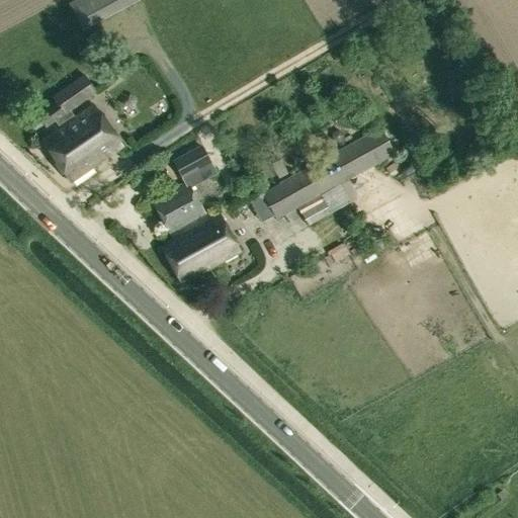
[(72,0),(67,3),(79,24),(123,0),(72,0)]
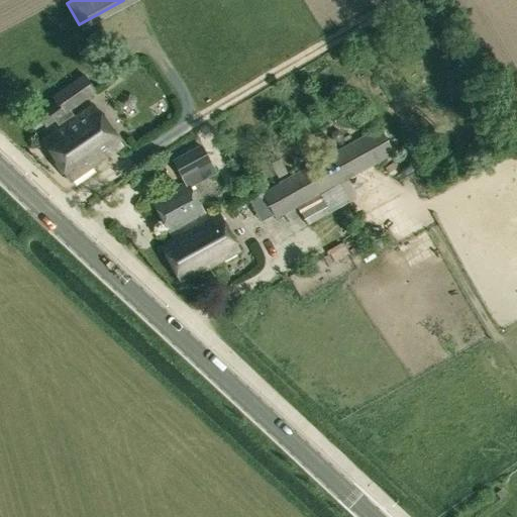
[(50,97),(54,100),(60,96),(71,111),(96,93),(83,74),(50,97)]
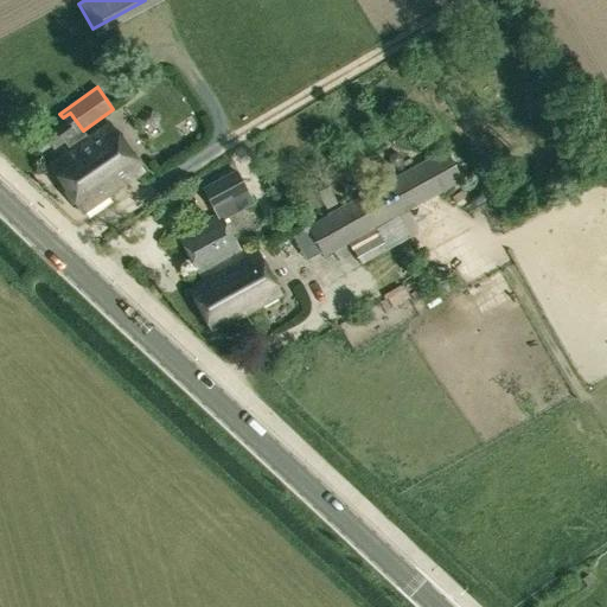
[(64,144),(69,151),(88,136),(83,131),(70,113),(63,117),(40,134),(52,151),(64,144)]
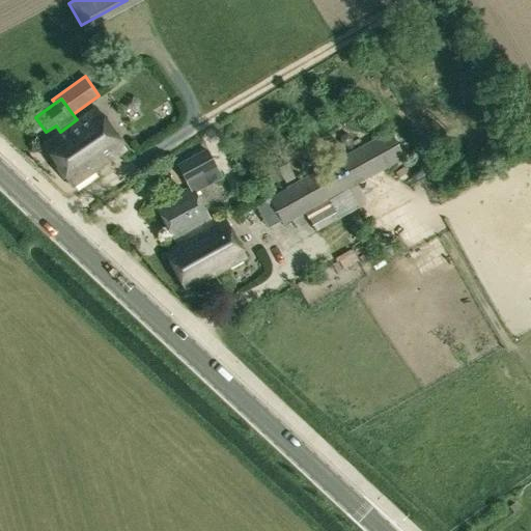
[(77,119),(60,132),(43,145),(73,186),(126,149),(94,107),(77,119)]
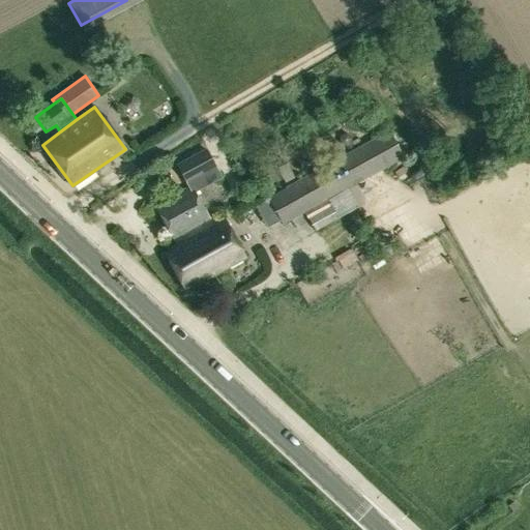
[(267,198),(275,213),(282,225),(304,212),(327,200),(350,187),(404,157),(388,130),(267,198)]
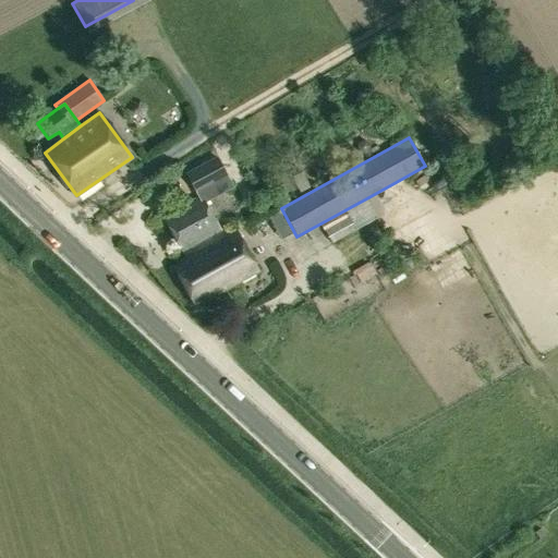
[(195,192),(198,197),(199,197),(203,195),(205,201),(217,194),(211,183),(227,176),(217,158),(186,174),(195,192)]
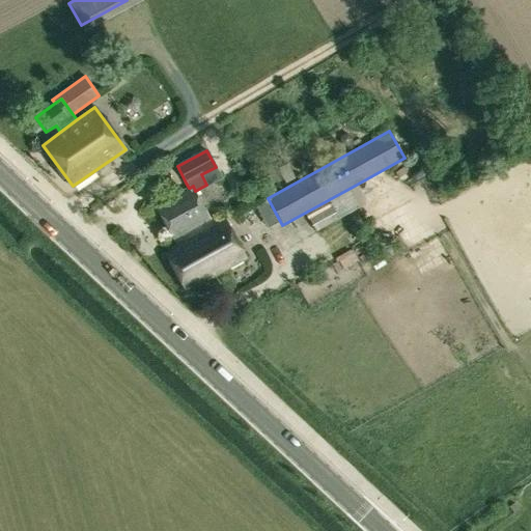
[(284,183),(294,178),(286,164),(277,168),(284,183)]
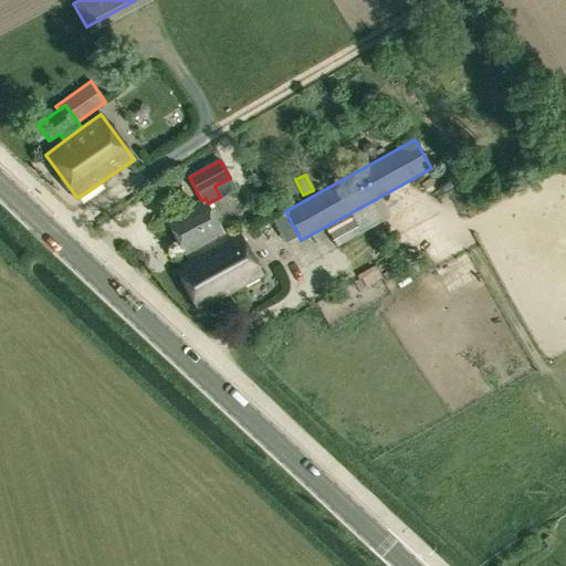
[(226,236),(210,207),(206,198),(202,200),(166,219),(185,257),(226,236)]
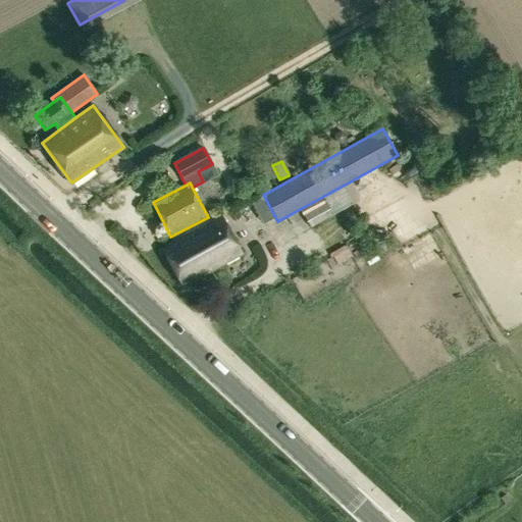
[(325,202),(302,214),(310,227),(332,215),(325,202)]
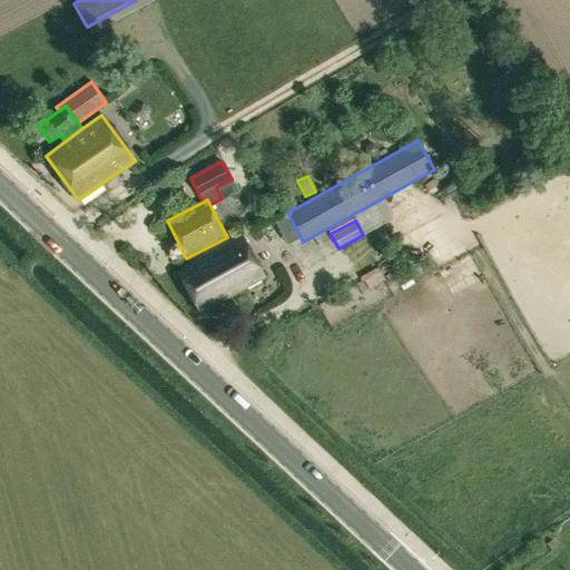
[(177,272),(199,312),(264,277),(243,237),(177,272)]
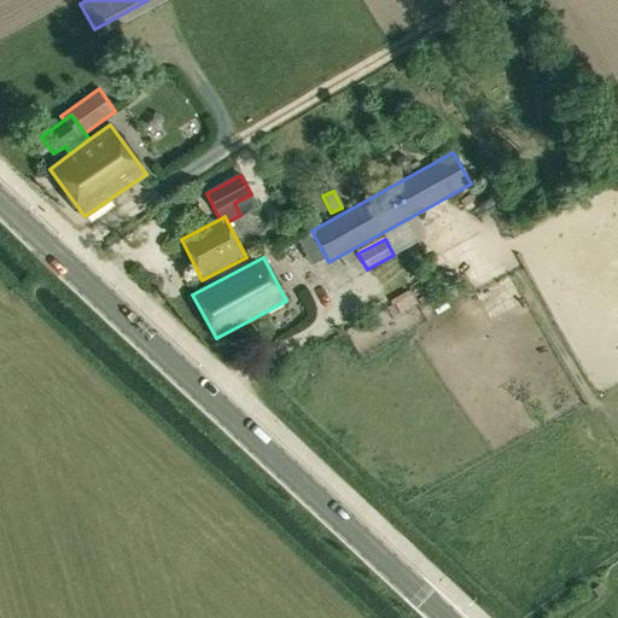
[(410,291),(394,301),(398,310),(417,302),(410,291)]
